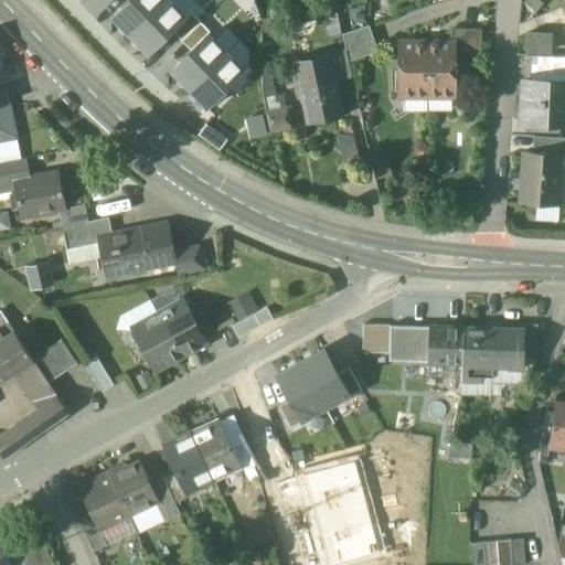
[(130,0),(112,18),(130,36),(168,0),(130,0)]
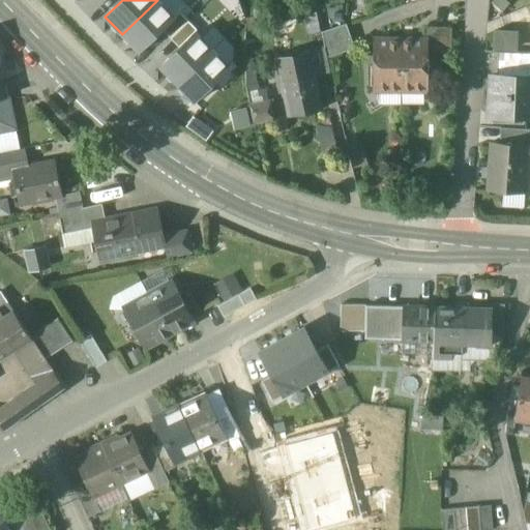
[(140,52),(175,18),(157,0),(122,34),(140,52)]
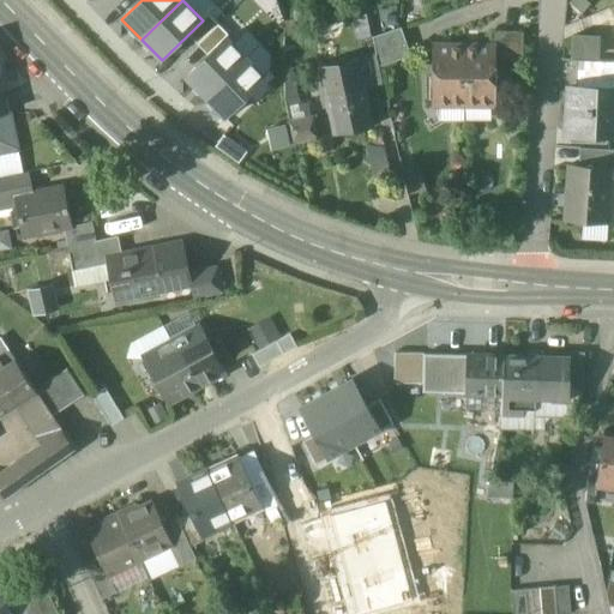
[(209,16),(188,35),(198,46),(218,25),(209,16)]
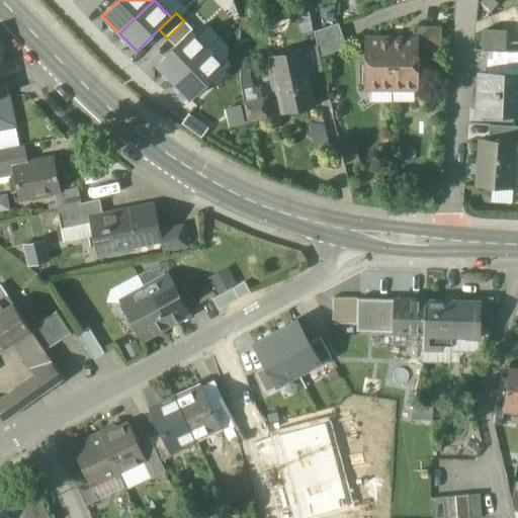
[(184,21),(167,38),(175,48),(192,30),(184,21)]
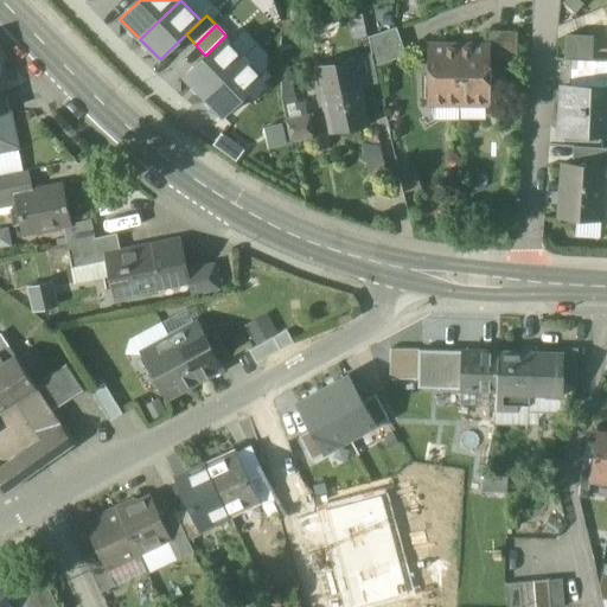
[(396,31),(370,38),(376,66),(404,57),(396,31)]
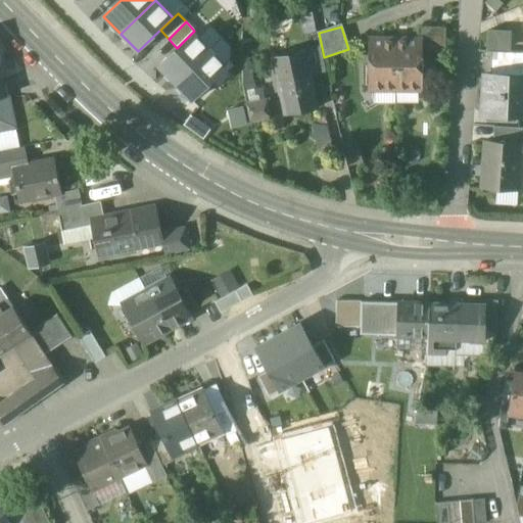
[(420,43),(420,54),(445,54),(445,29),(420,28),(420,43)]
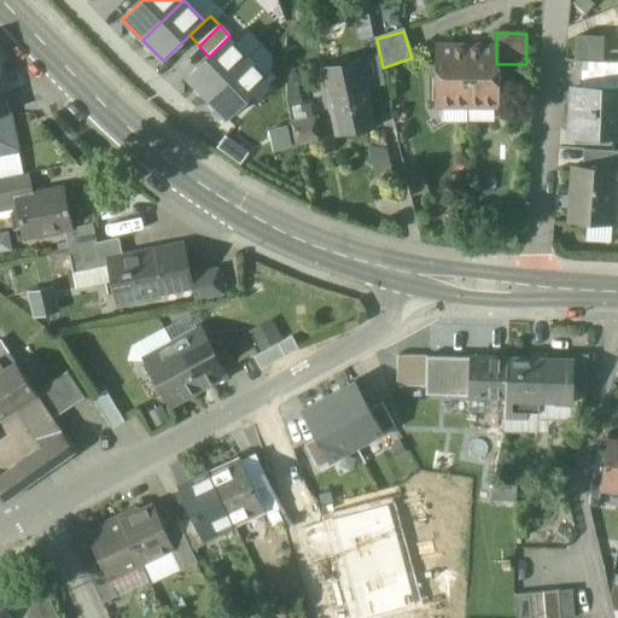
[(601,39),(577,38),(577,48),(577,59),(601,60),(601,39)]
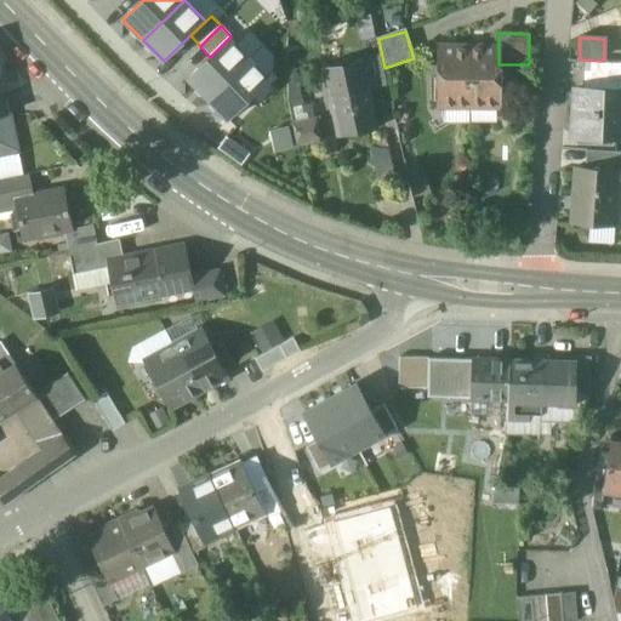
[(188,79),(208,100),(249,60),(229,39),(188,79)]
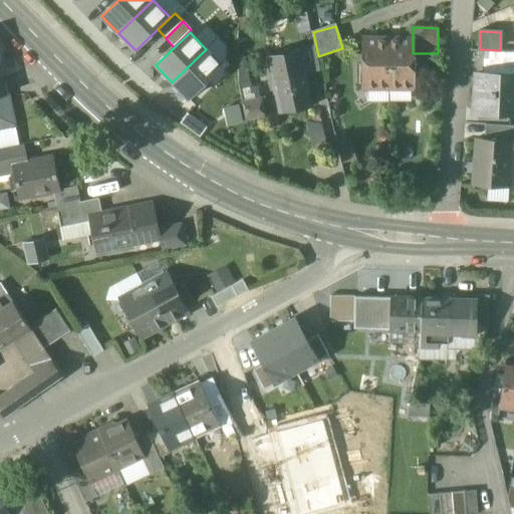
[(376,42),(364,42),(364,88),(389,88),(389,40),(376,40),(376,42)]
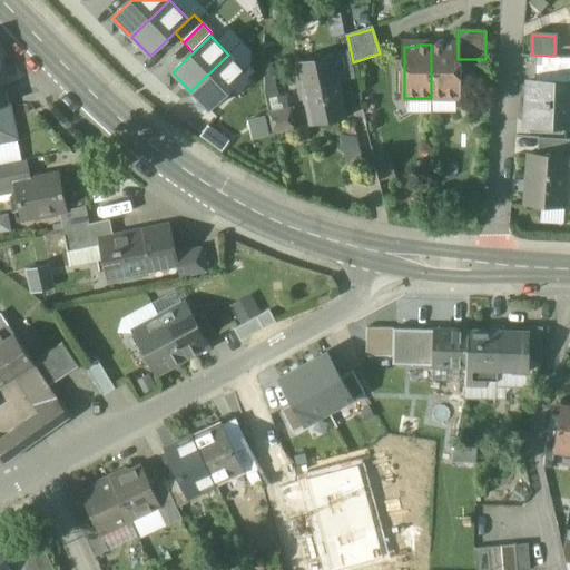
[(444,45),(431,45),(431,98),(458,98),(458,59),(458,47),(444,47),(444,45)]
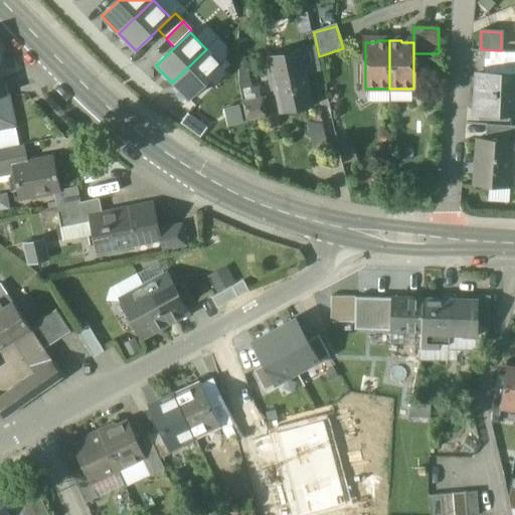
[(315,46),(301,48),(306,72),(320,70),(315,46)]
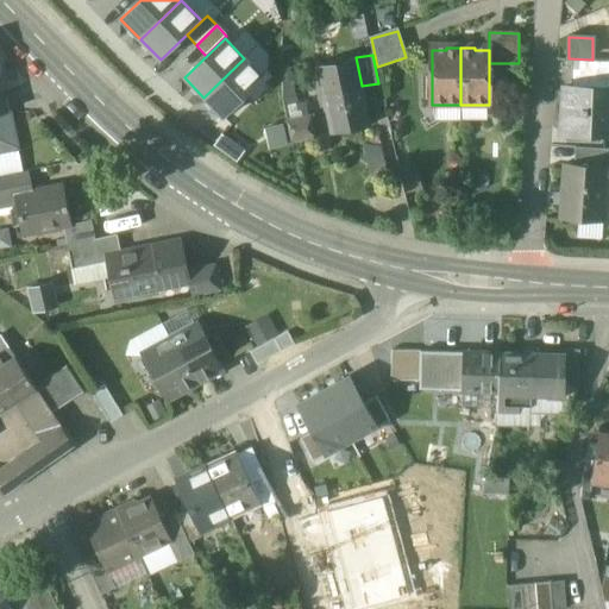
[(356,57),(318,66),(324,94),(362,86),(356,57)]
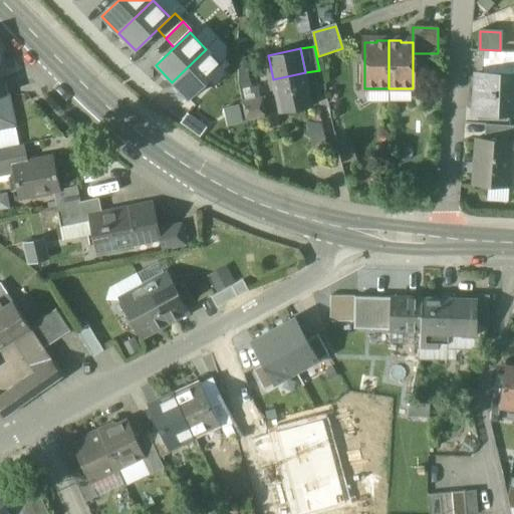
[(172,82),(189,99),(223,66),(206,49),(172,82)]
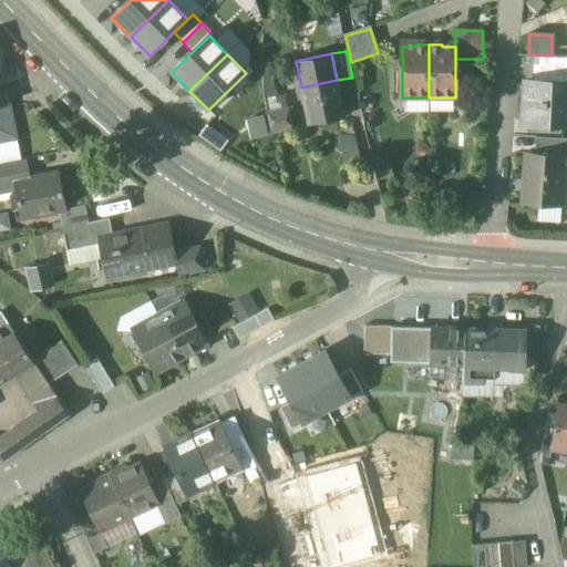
[(566,58),(562,58),(533,57),(532,82),(565,84),(565,85),(566,85),(566,58)]
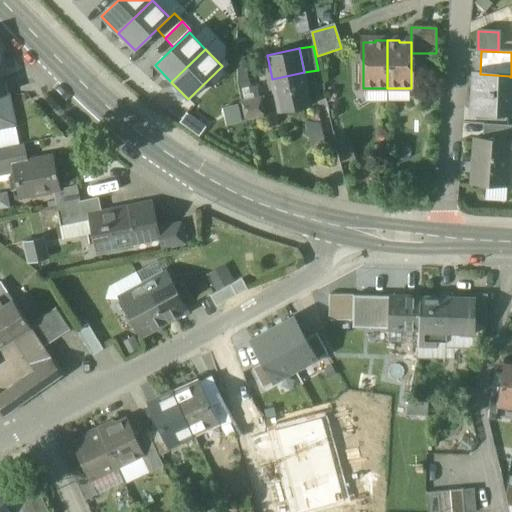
[(304,72),(272,79),(279,113),(311,106),(304,72)]
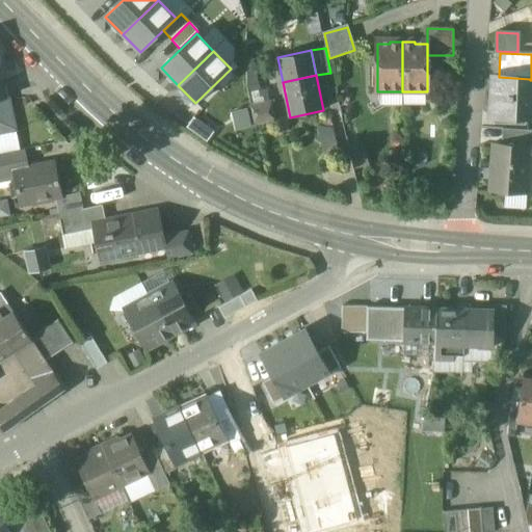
[(499,77),(495,77),(491,118),(528,121),(530,80),(530,79),(499,77)]
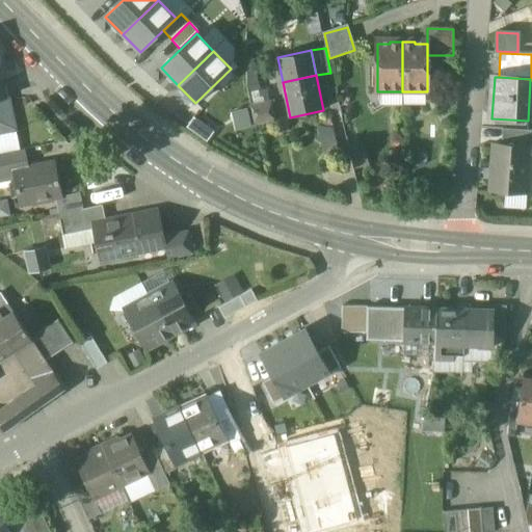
[(7,97),(0,98),(0,135),(16,132),(7,97)]
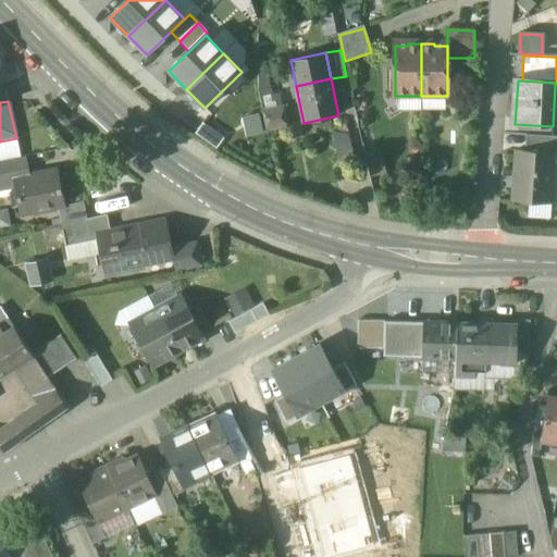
[(284,108),(262,112),(267,130),(287,125),(284,108)]
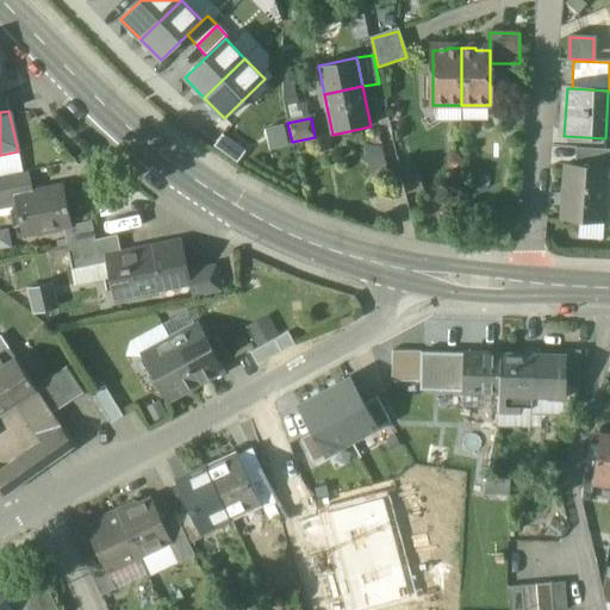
[(246,151),(223,136),(215,147),(237,163),(246,151)]
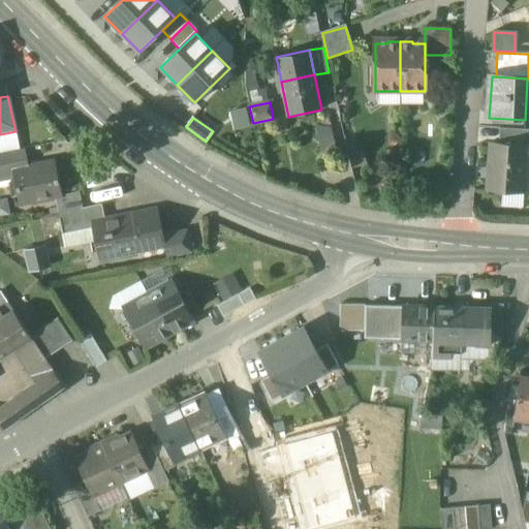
[(528,129),(499,128),(499,146),(527,147),(527,149),(528,148),(528,129)]
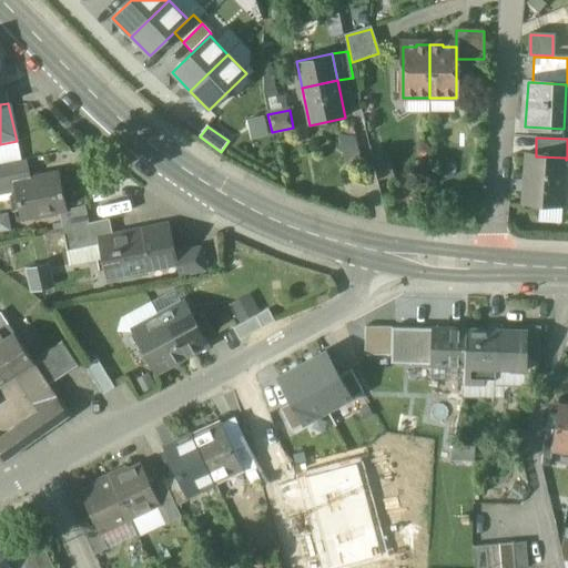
[(536,156),(526,155),(523,206),(563,209),(566,160),(566,158),(536,156)]
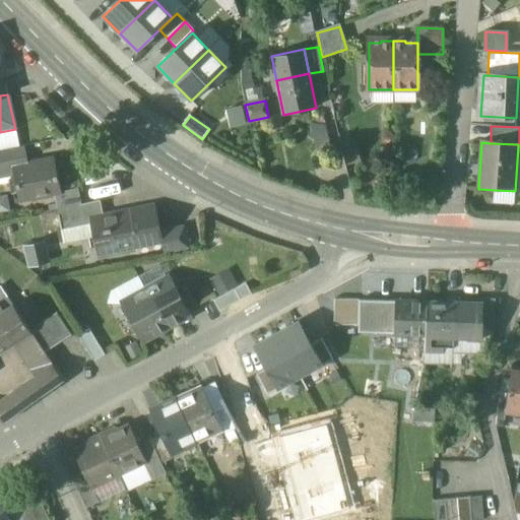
[(22,147),(0,151),(0,174),(13,172),(12,168),(25,165),(22,147)]
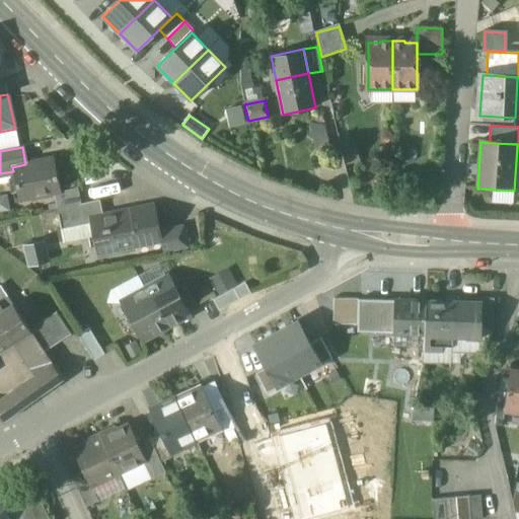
[(25,164),(12,167),(13,171),(19,201),(54,194),(61,192),(54,158),(25,164)]
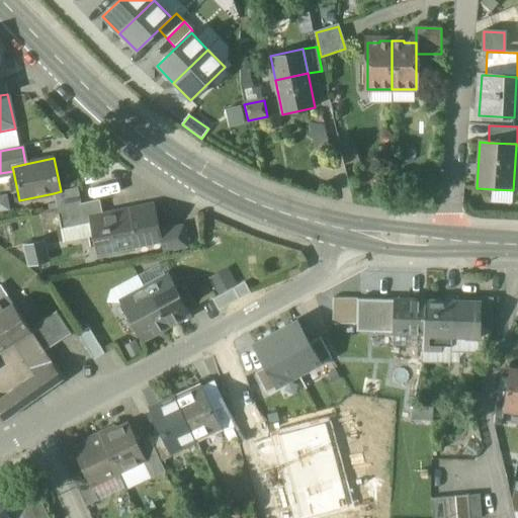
[(61,191),(54,193),(57,209),(81,204),(78,188),(61,191)]
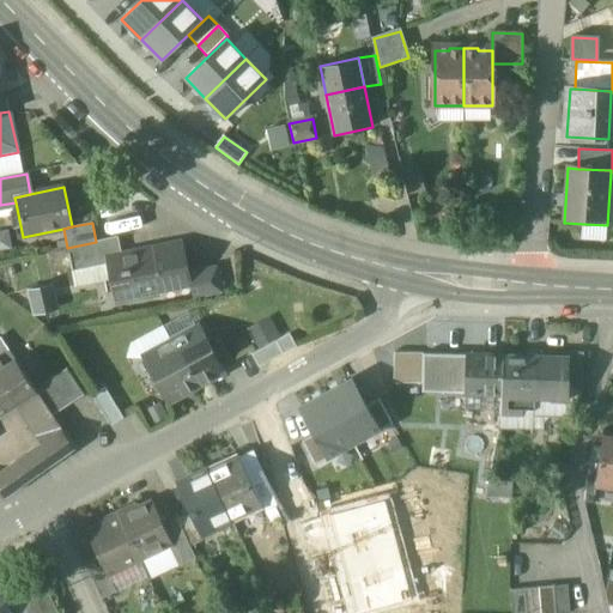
[(117,237),(96,242),(99,261),(105,260),(105,259),(122,256),(117,237)]
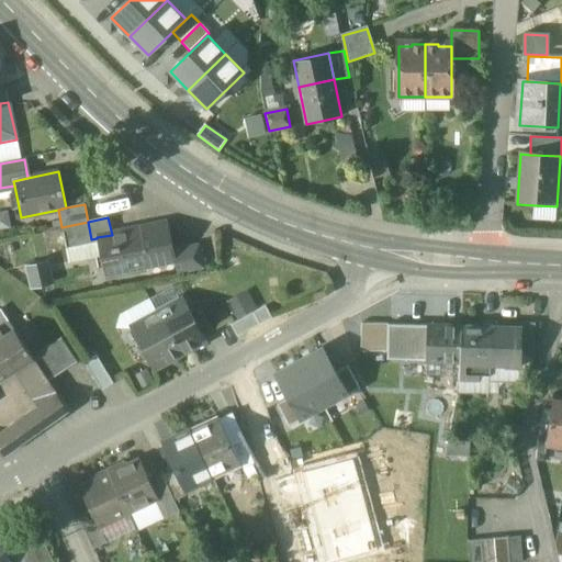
[(88,222),(62,227),(66,245),(91,239),(88,222)]
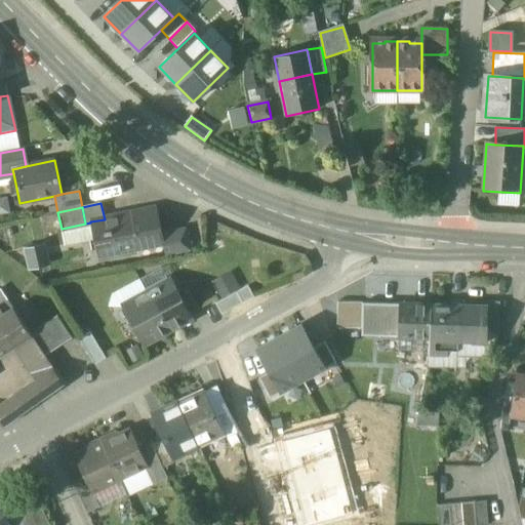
[(157,208),(130,213),(137,249),(164,244),(157,208)]
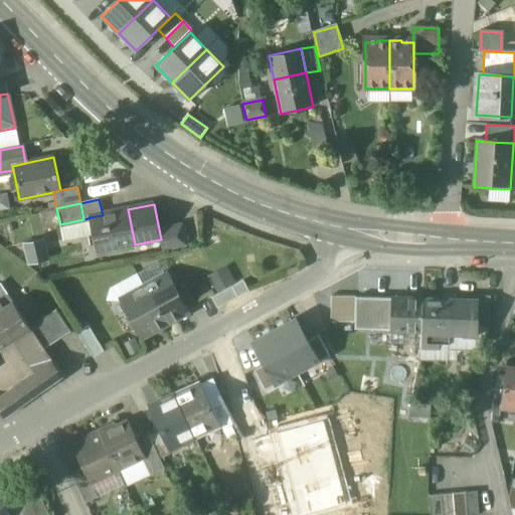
[(103,215),(89,217),(89,218),(96,252),(135,244),(128,209),(103,215)]
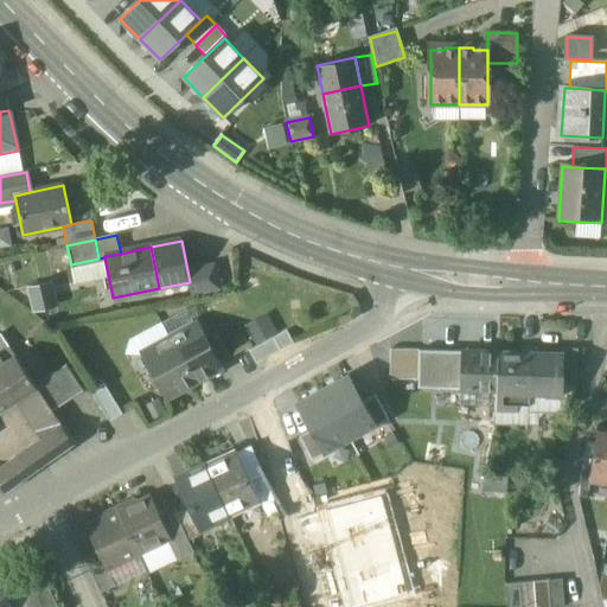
[(56,281),(31,286),(36,312),(62,307),(56,281)]
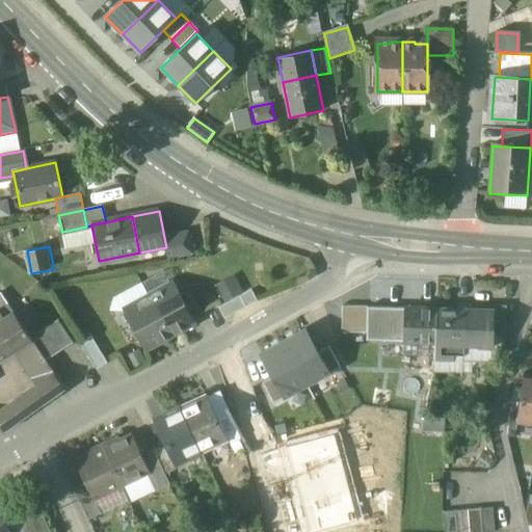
[(142,284),(116,296),(123,309),(149,296),(142,284)]
